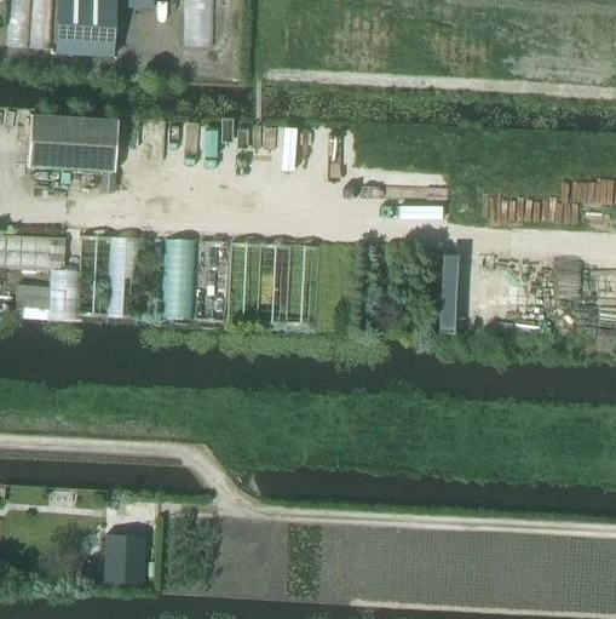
[(115,57),(119,0),(59,0),(57,53),(115,57)]
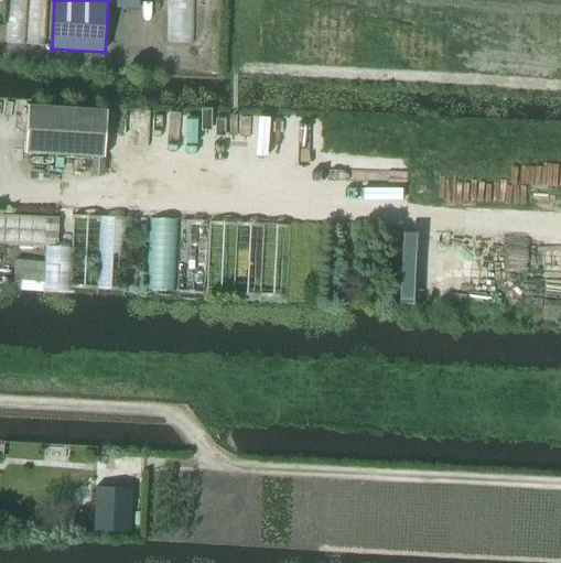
[(30,104),(28,153),(106,158),(109,108),(30,104)]
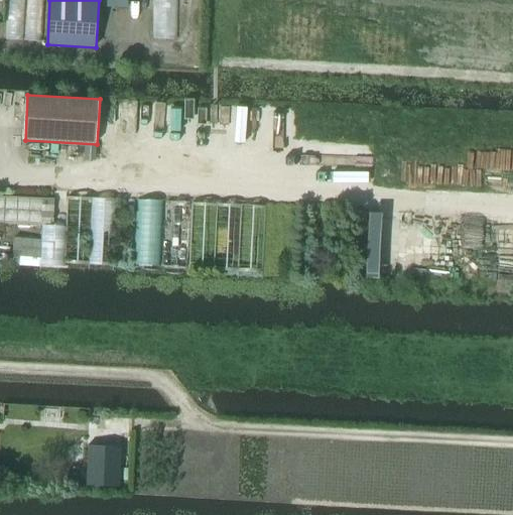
[(0,196),(0,223),(44,225),(54,226),(56,199),(0,196)]
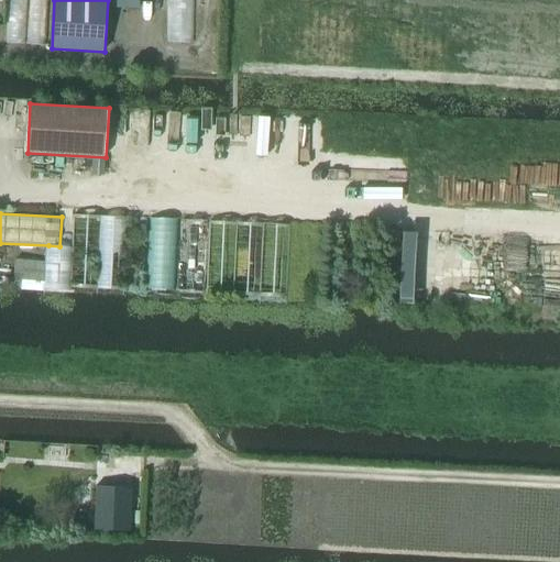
[(17,260),(15,279),(23,281),(23,289),(46,290),(47,261),(17,260)]
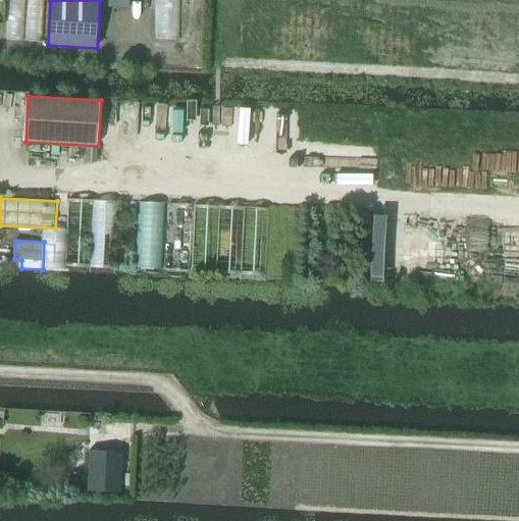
[(122,491),(124,451),(91,450),(89,490),(122,491)]
